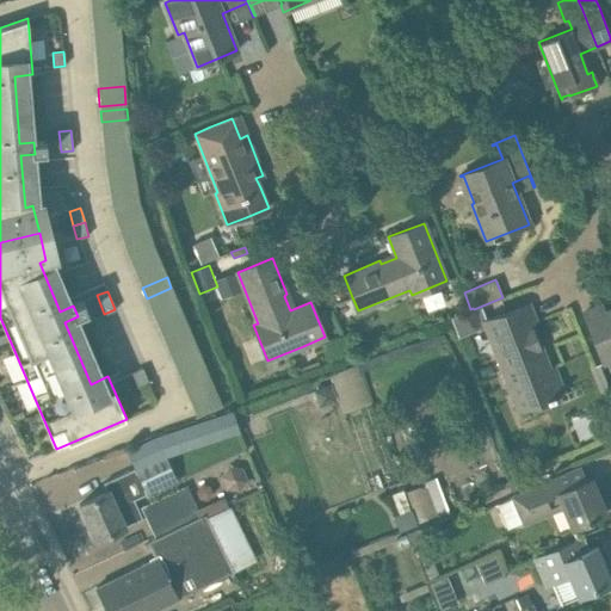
[(180,309),(173,292),(149,303),(155,319),(180,309)]
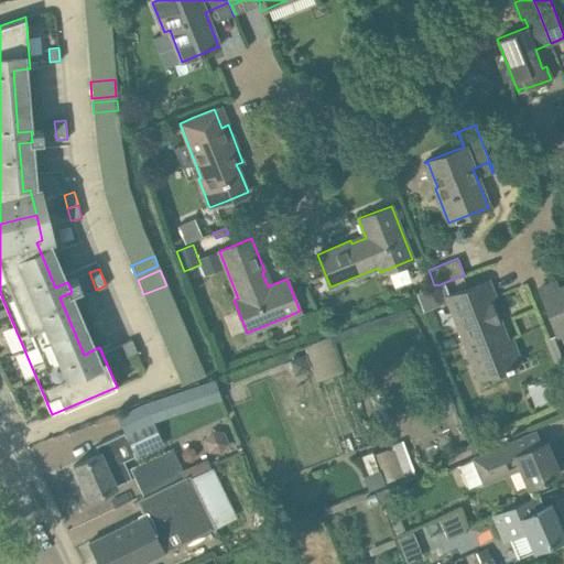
[(502,340),(498,328),(501,327),(490,299),(495,296),(488,280),(447,296),(480,380),(490,377),(492,381),(520,371),(517,364),(521,362),(511,337),(502,340)]
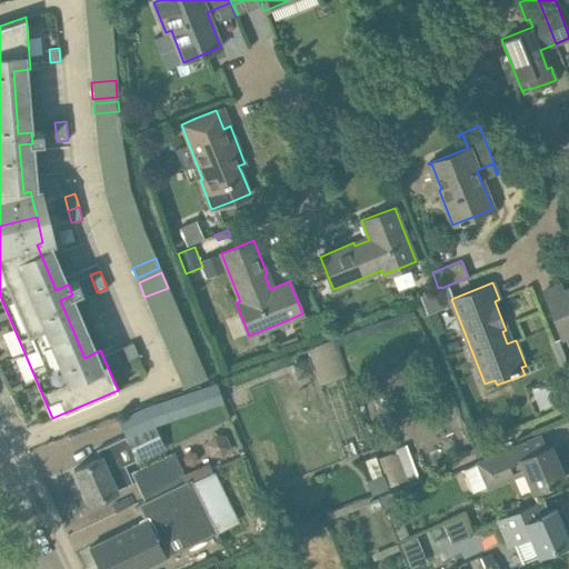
[(560,285),(558,286),(545,290),(562,338),(568,335),(568,291),(563,293),(560,285)]
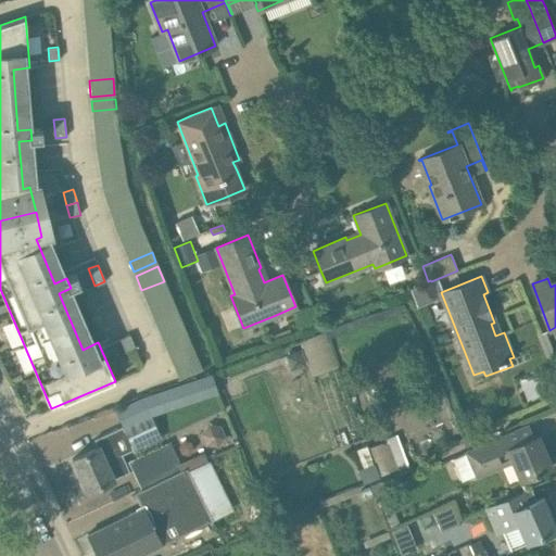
[(313,375),(336,367),(324,333),(301,342),(313,375)]
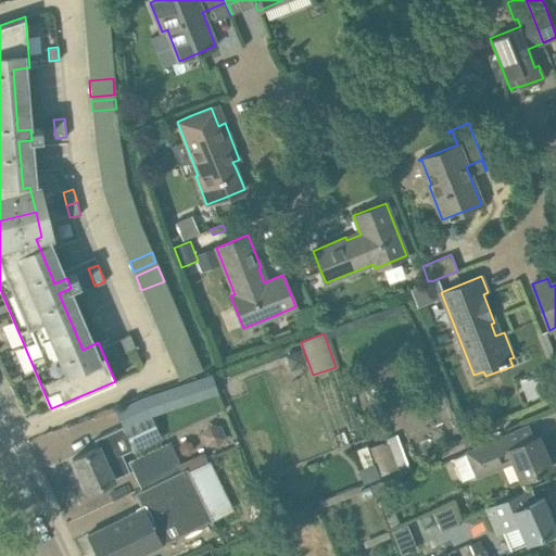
[(125,351),(135,346),(129,335),(119,339),(125,351)]
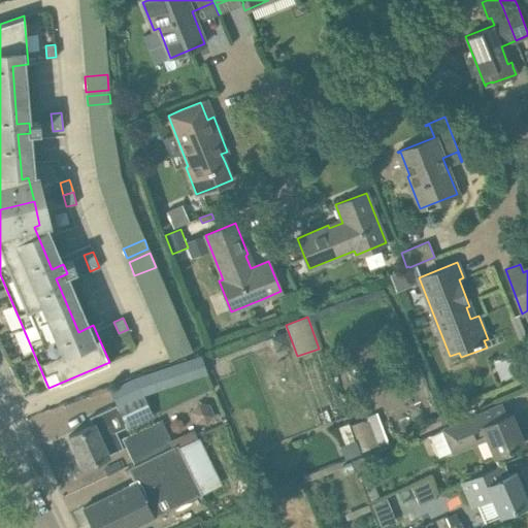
[(163,343),(185,335),(179,323),(158,332),(163,343)]
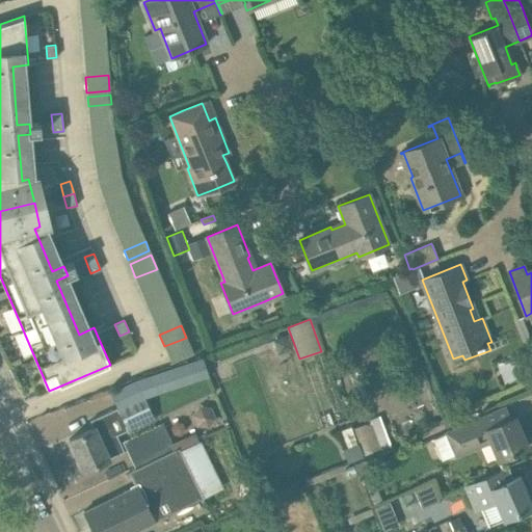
[(166,350),(171,362),(192,353),(187,341),(166,350)]
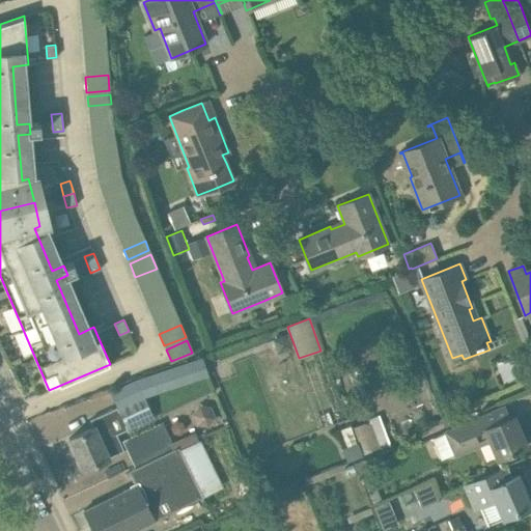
[(530,363),(525,348),(511,355),(521,378),(530,373),(530,363)]
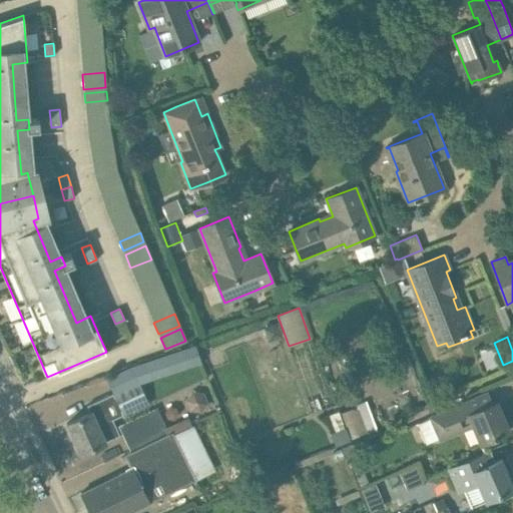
[(129,366),(106,377),(113,393),(114,394),(140,383),(201,362),(196,344),(129,366)]
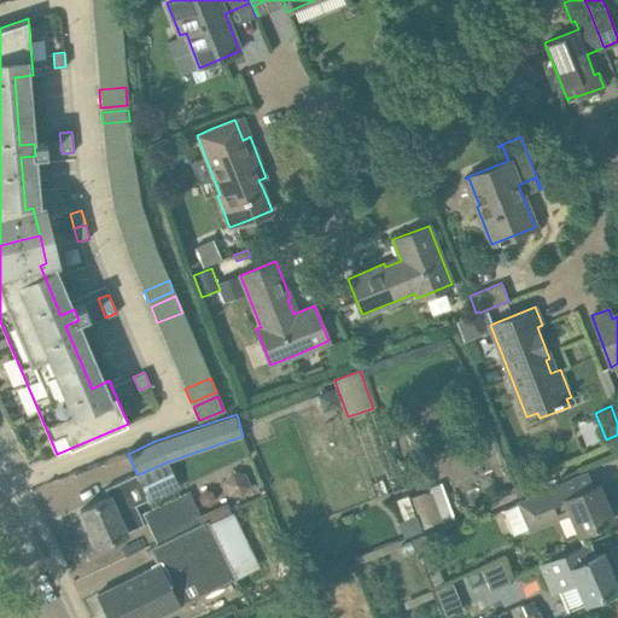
[(169,461),(138,474),(150,501),(150,502),(181,488),(169,461)]
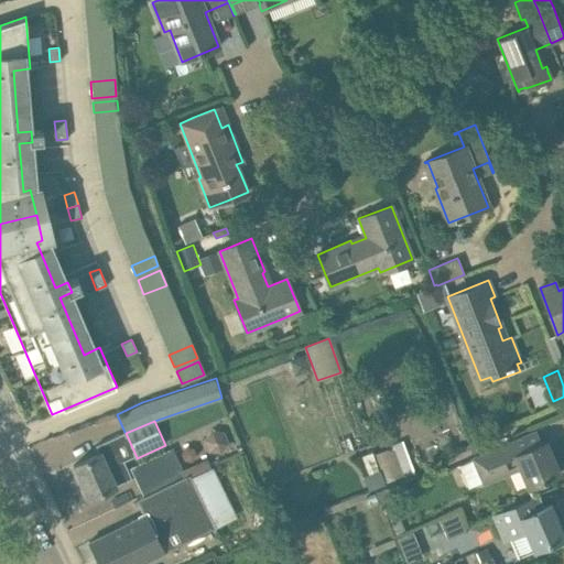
[(93,456),(73,465),(88,498),(108,489),(131,478),(123,463),(137,457),(126,433),(125,432),(114,437),(97,445),(100,453),(93,456)]
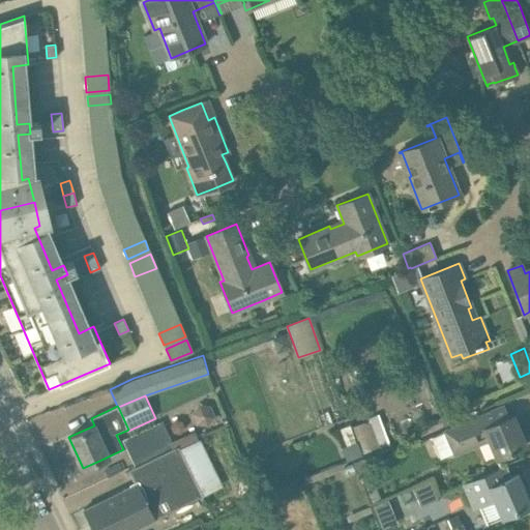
[(209,408),(200,406),(195,414),(198,422),(207,423),(212,416),(209,408)]
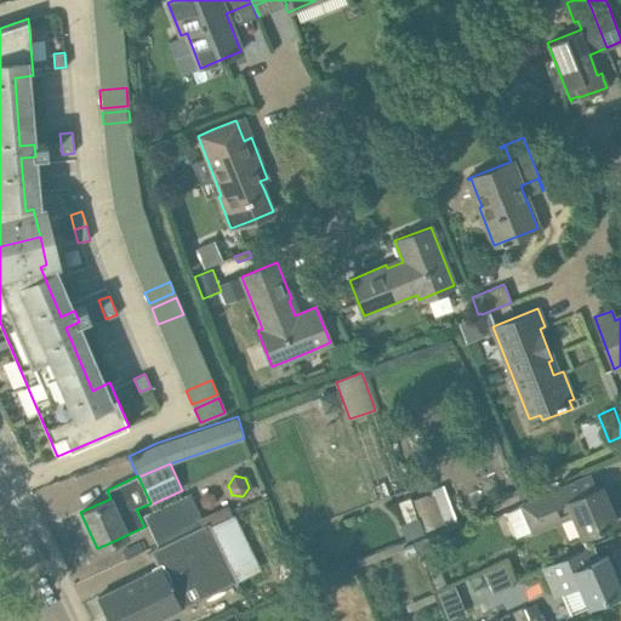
[(567,485),(545,494),(520,505),(531,530),(571,513),(581,536),(616,522),(600,486),(573,499),(567,485)]
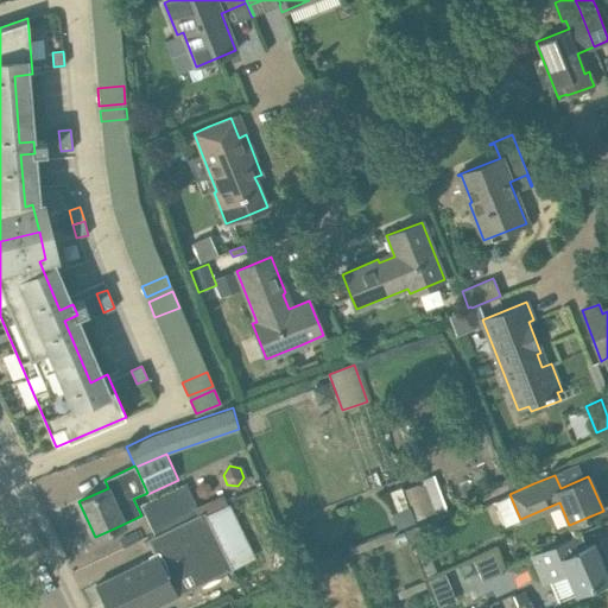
[(201,512),(187,483),(141,505),(156,534),(201,512)]
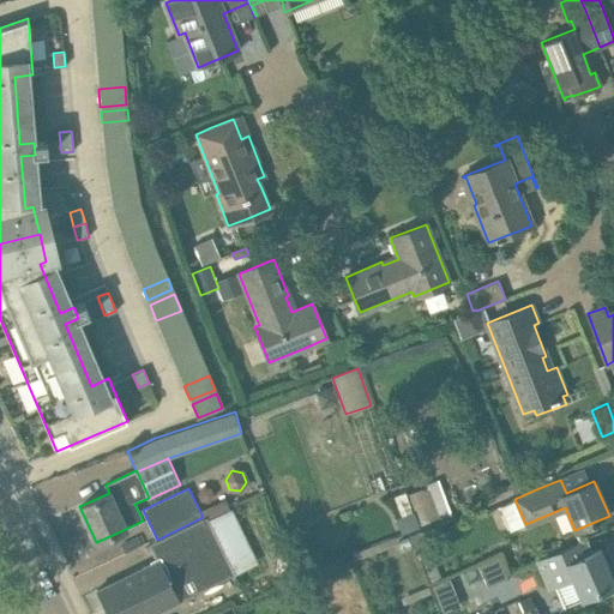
[(399,512),(411,507),(405,492),(395,497),(399,512)]
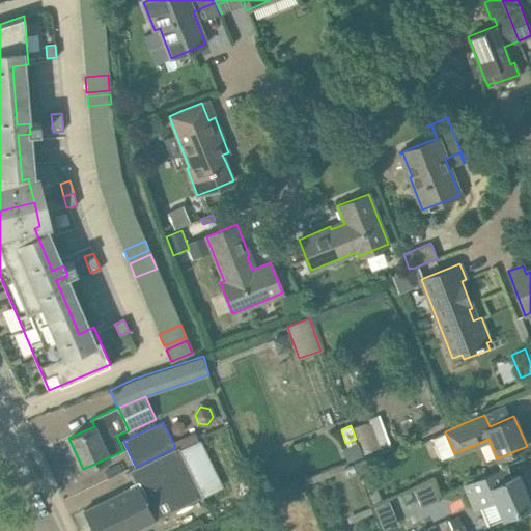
[(136,484),(84,509),(93,530),(131,530),(154,520),(202,496),(179,449),(178,446),(175,447),(136,467),(129,470),(136,484)]
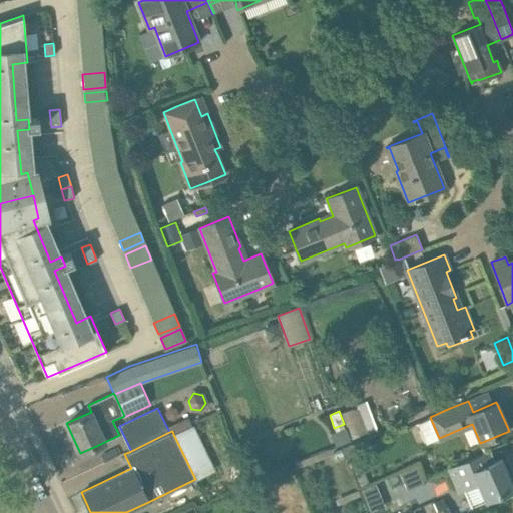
[(368,482),(352,447),(344,451),(360,485),(368,482)]
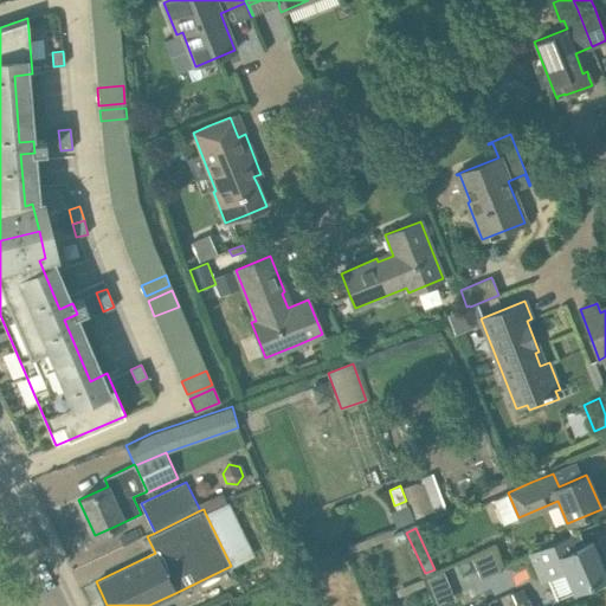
[(565,571),(566,574),(573,591),(605,577),(605,574),(592,542),(573,550),(567,537),(571,536),(571,535),(530,552),(542,580),(565,571)]
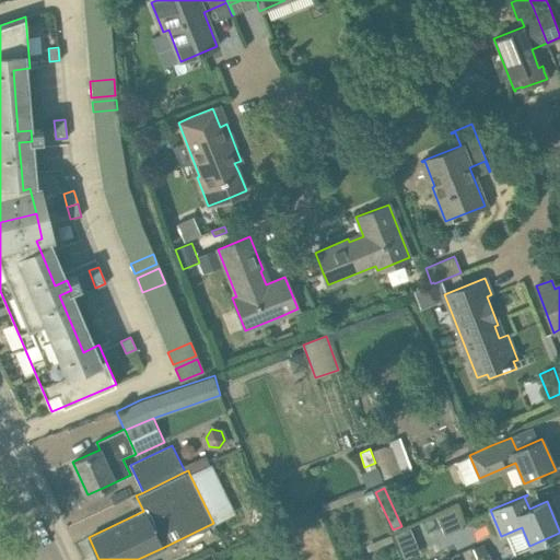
[(444,535),(463,526),(454,508),(435,515),(444,535)]
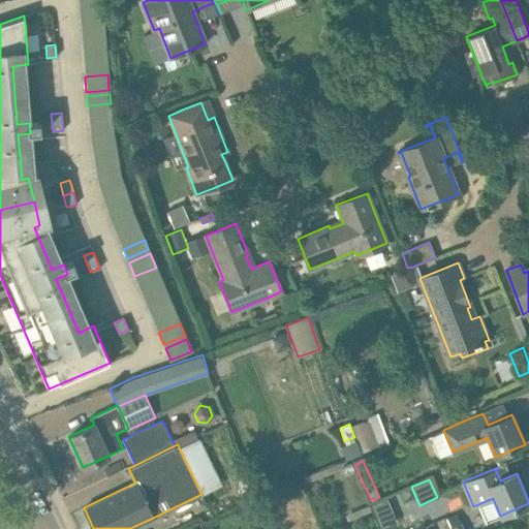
[(450,528),(464,528),(457,514),(446,519),(450,528)]
